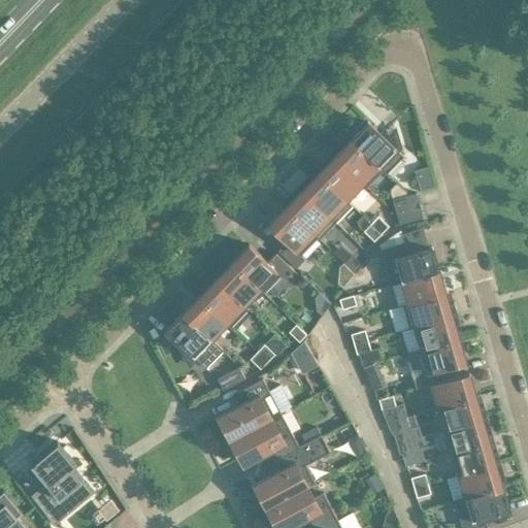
[(352,138),(388,173),(404,156),(398,150),(400,147),(395,130),(387,139),(368,121),(352,138)]
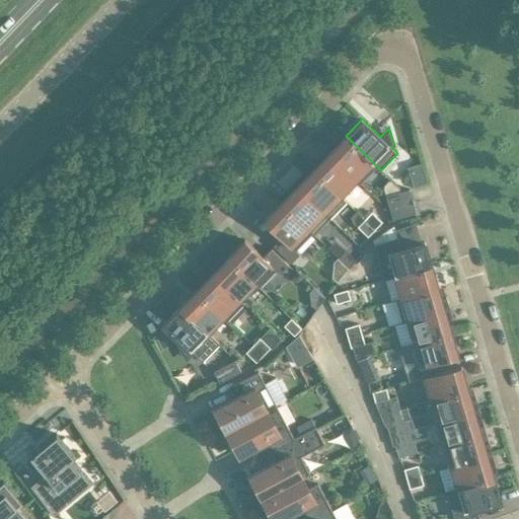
[(381,170),(346,136),(338,144),(335,141),(326,150),(361,183),(376,167),(380,171),(381,170)]
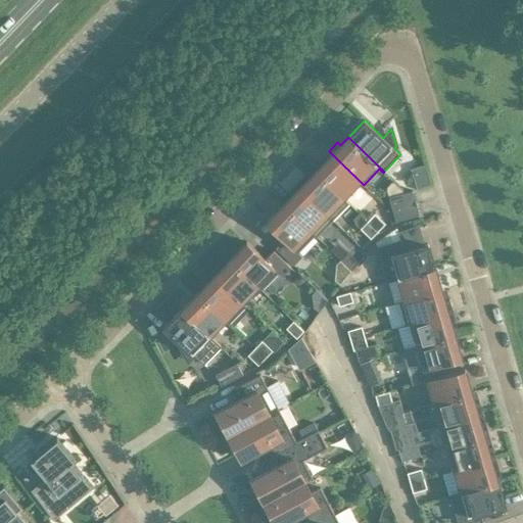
[(324,162),(316,171),(343,197),(359,182),(363,186),(364,185),(329,151),(321,160),(324,162)]
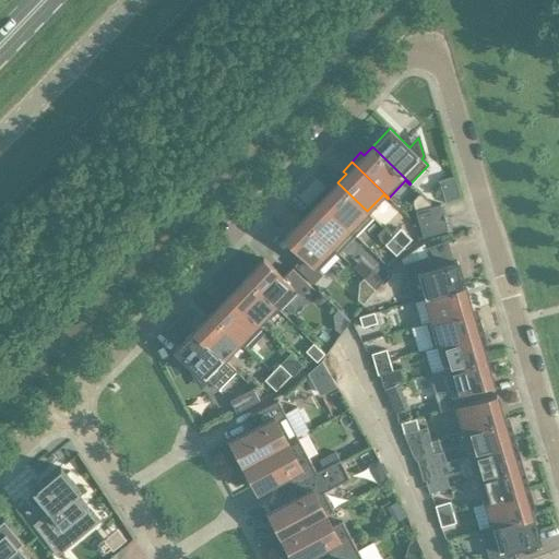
[(367,211),(337,182),(329,191),(326,188),(317,198),(349,229),(367,211)]
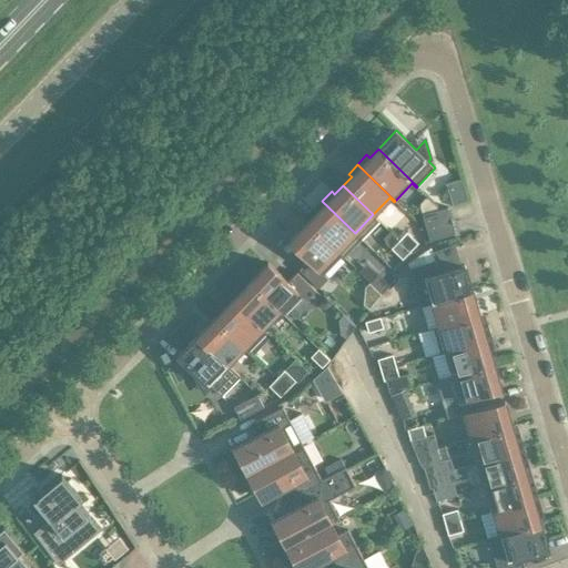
[(355,233),(322,201),(313,210),(316,213),(307,222),(342,255),(343,254),(338,251),(355,233)]
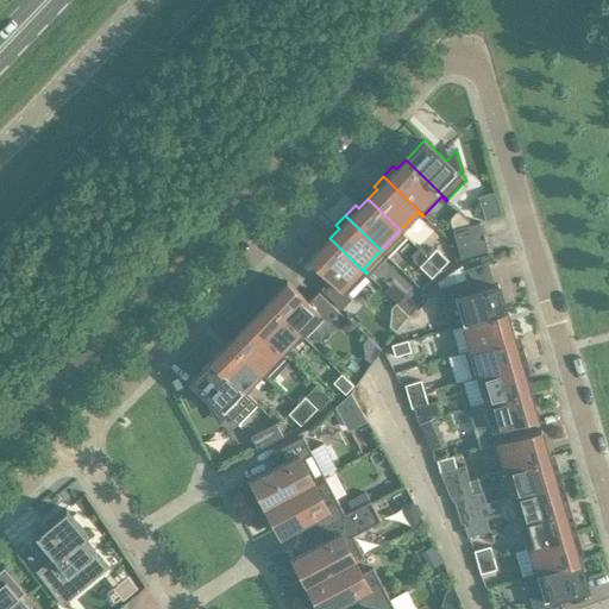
[(457,244),(484,236),(481,221),(453,230),(457,244)]
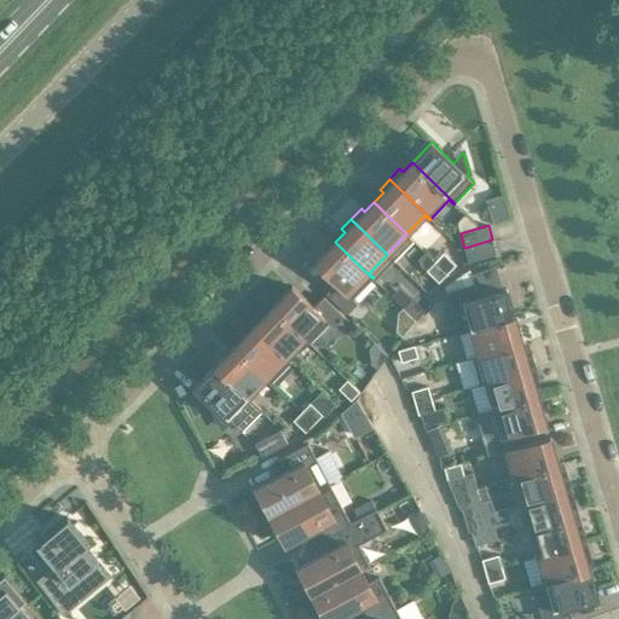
[(492,239),(464,248),(469,261),(497,254),(492,239)]
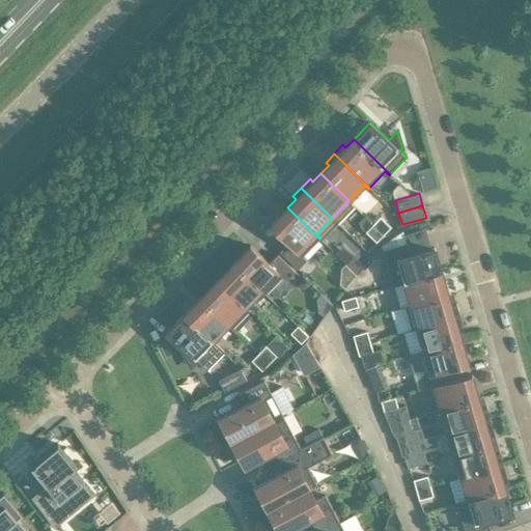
[(319,239),(287,207),(271,225),(289,243),(280,252),(298,269),(307,259),(303,256),(319,239)]
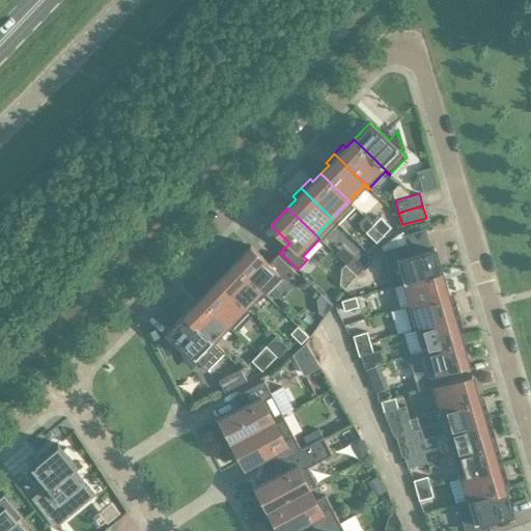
[(373,224),(384,234),(391,227),(381,217),(373,224)]
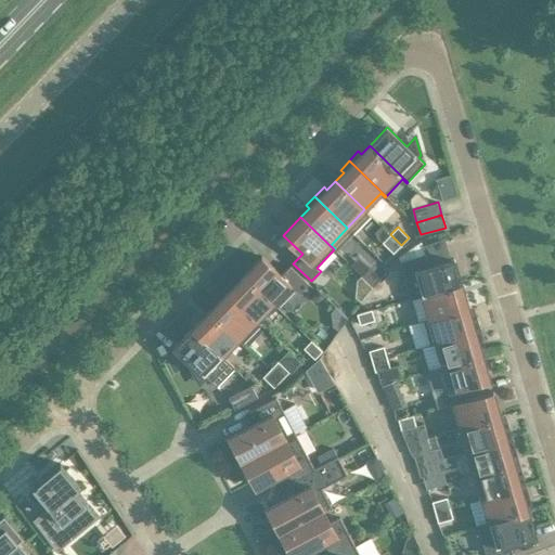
[(401,245),(390,234),(383,243),(394,254),(401,245)]
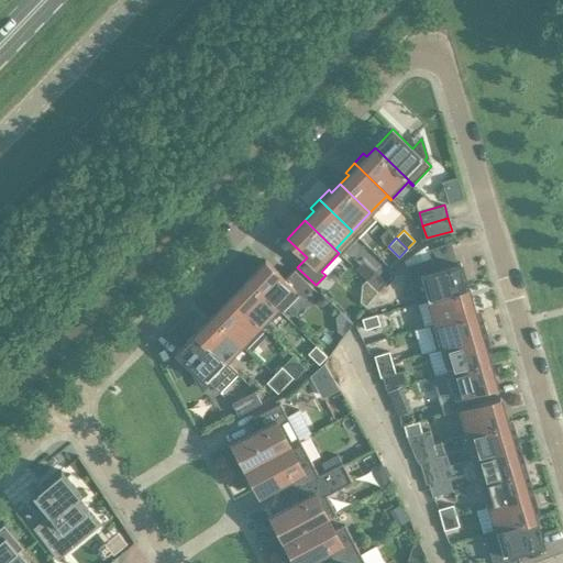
[(417,302),(468,288),(462,263),(435,271),(431,257),(406,265),(417,302)]
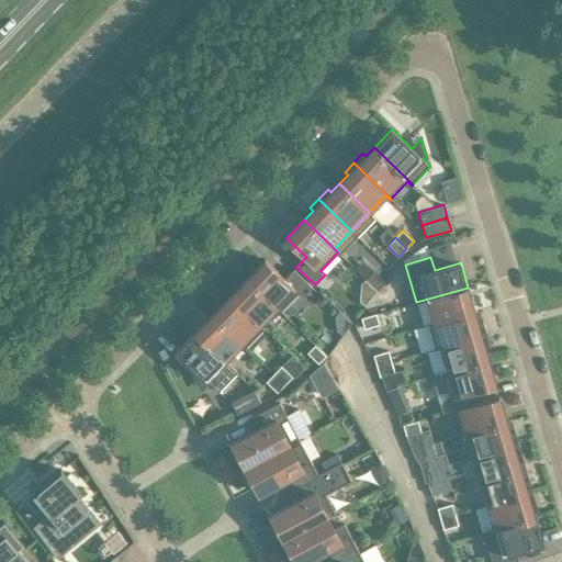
[(247,278),(282,311),(300,293),(304,296),(313,288),(294,269),(285,279),(266,259),(247,278)]
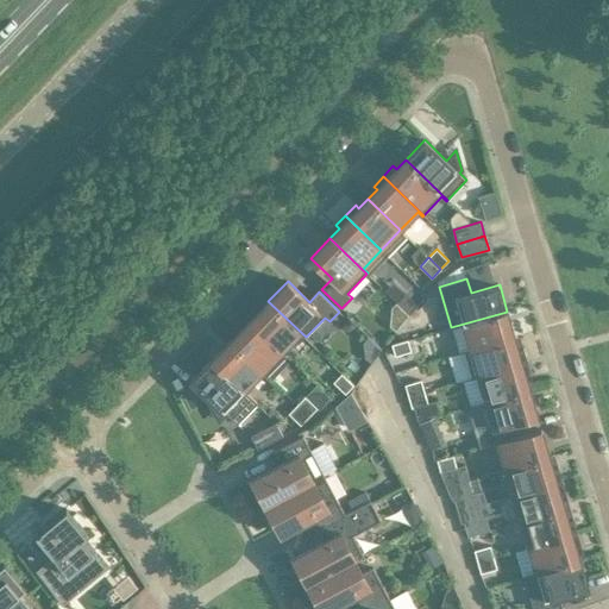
[(397,302),(409,314),(418,306),(406,294),(397,302)]
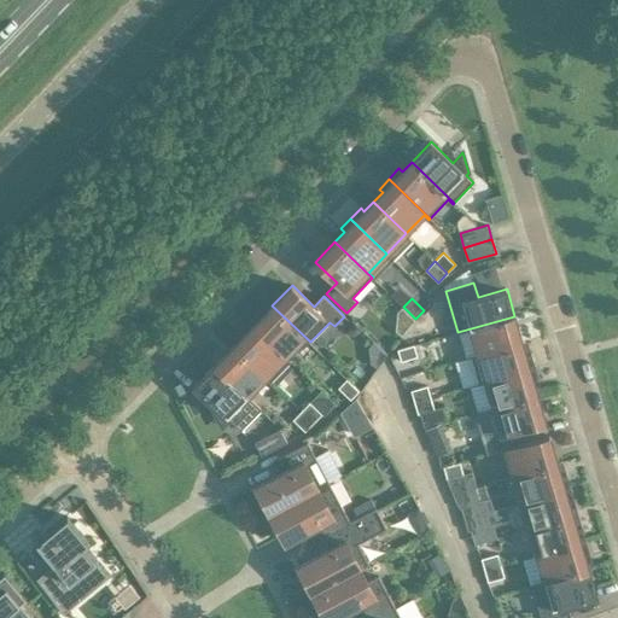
[(260,312),(250,322),(291,362),(291,361),(286,356),(304,338),(309,343),(310,342),(272,305),(263,315),(260,312)]
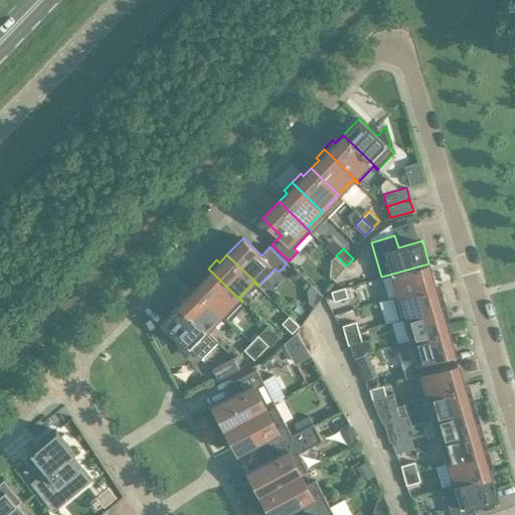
[(428,264),(381,277),(381,278),(392,275),(398,295),(392,297),(393,298),(436,285),(428,264)]
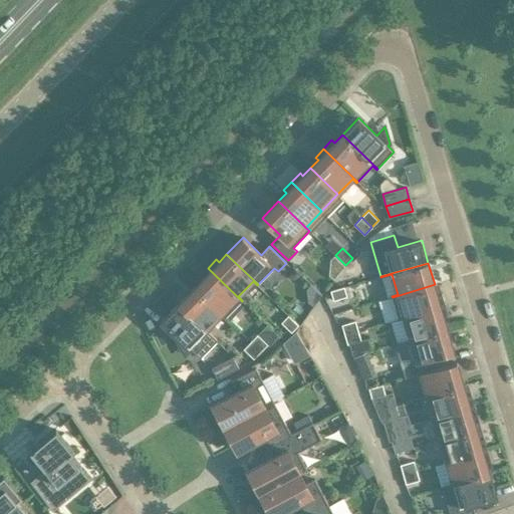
[(242,301),(208,268),(200,276),(202,279),(195,287),(226,317),(242,301)]
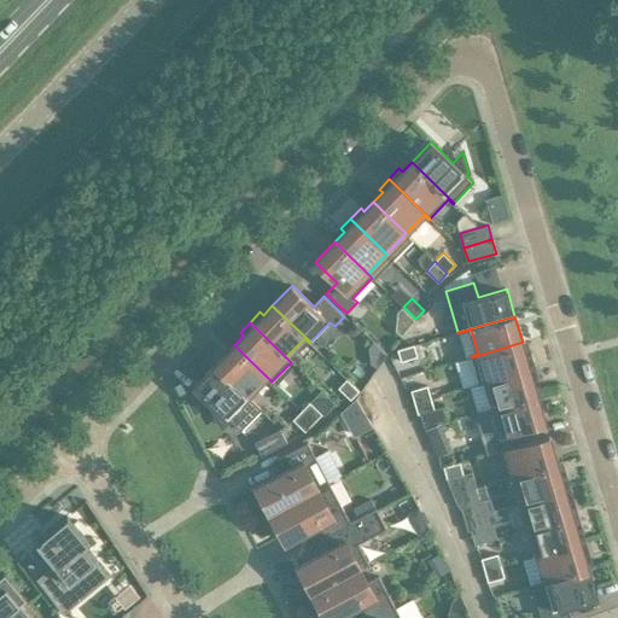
[(523,342),(472,357),(479,384),(534,367),(530,354),(526,355),(523,342)]
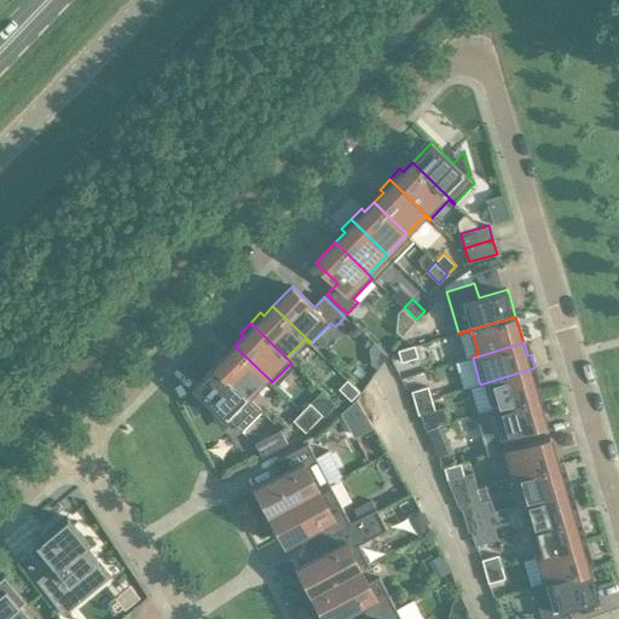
[(272,382),(235,346),(215,365),(253,403),(254,401),(249,397),(266,379),(271,383),(272,382)]
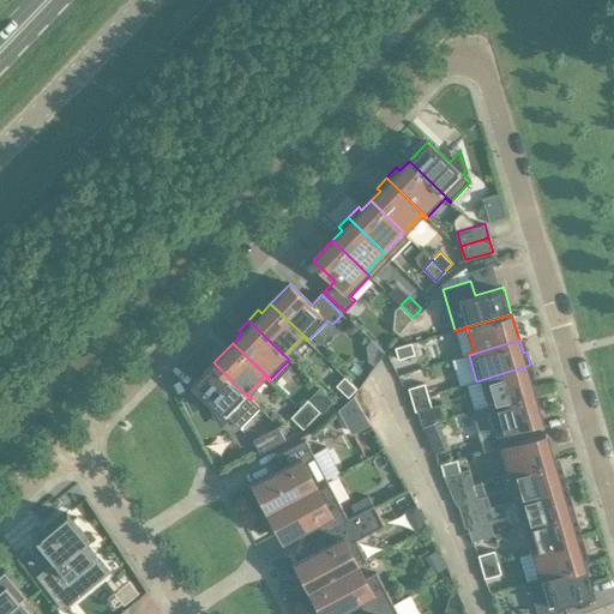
[(398,359),(415,354),(411,343),(395,348),(398,359)]
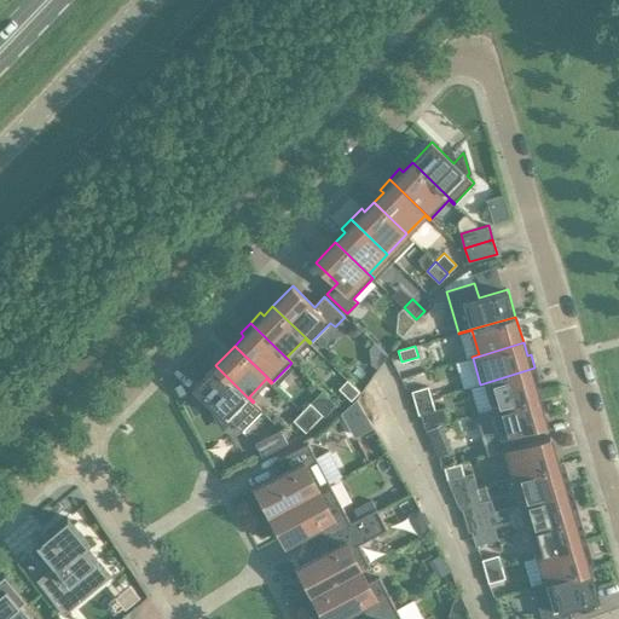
[(195,386),(217,408),(214,410),(223,427),(230,420),(242,431),(261,411),(253,403),(215,365),(195,386)]
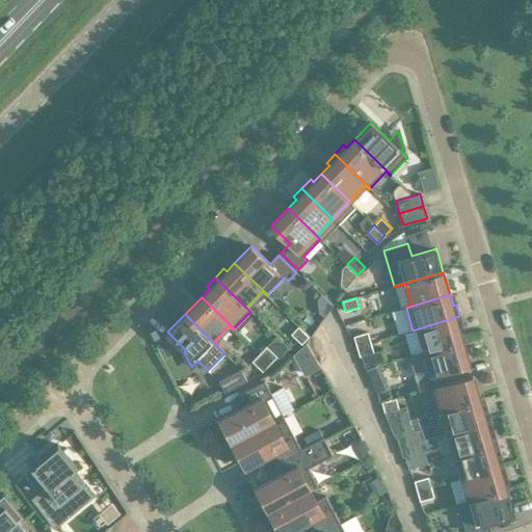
[(463,328),(459,316),(413,330),(419,329),(425,351),(462,340),(459,329),(463,328)]
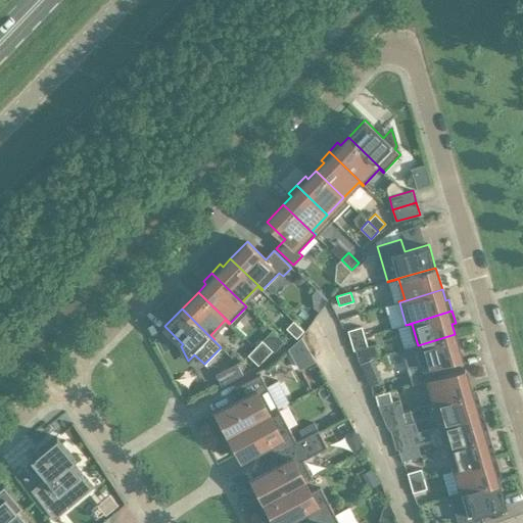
[(294,321),(287,328),(297,338),(304,331),(294,321)]
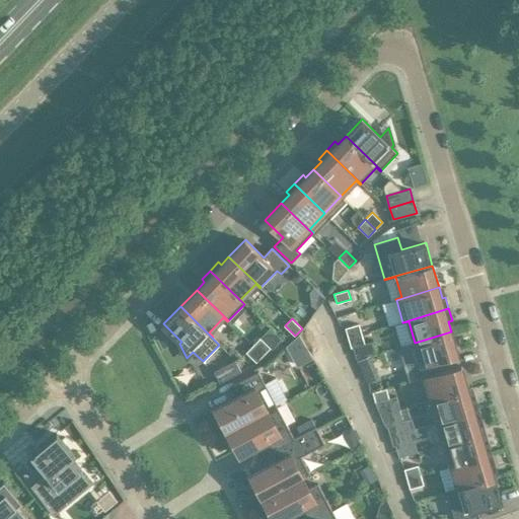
[(349,338),(362,334),(359,324),(346,327),(349,338)]
